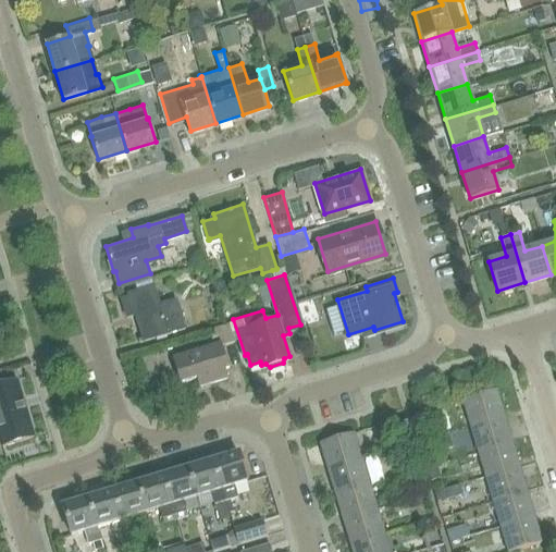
[(126,315),(135,311),(144,339),(185,326),(175,295),(158,302),(152,283),(128,291),(130,294),(121,297),(126,315)]
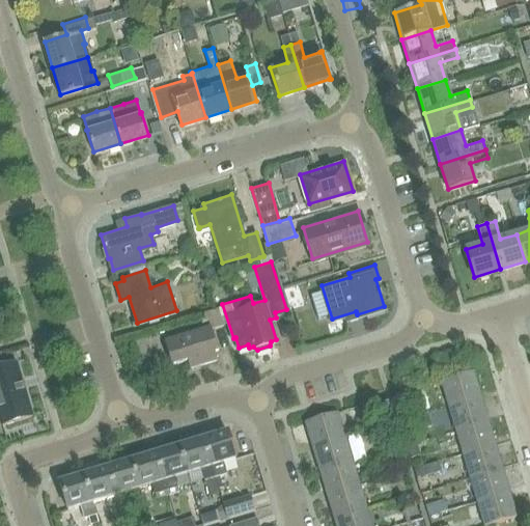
[(203,327),(165,338),(172,362),(197,355),(199,362),(215,358),(213,350),(216,349),(210,327),(222,323),(217,307),(199,312),(201,320),(206,317),(208,324),(203,325),(203,327)]
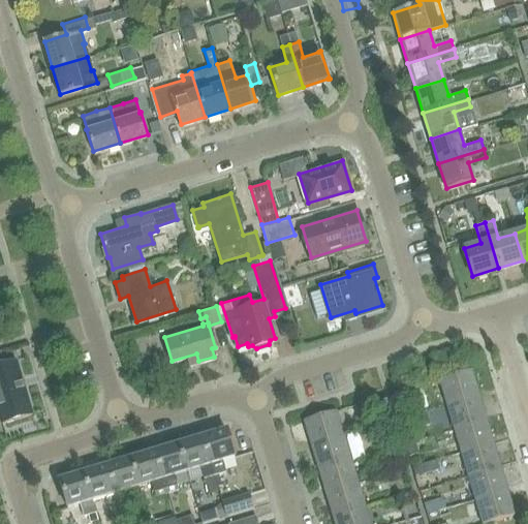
[(0,418),(1,421),(30,412),(14,360),(2,363),(0,355),(0,418)]
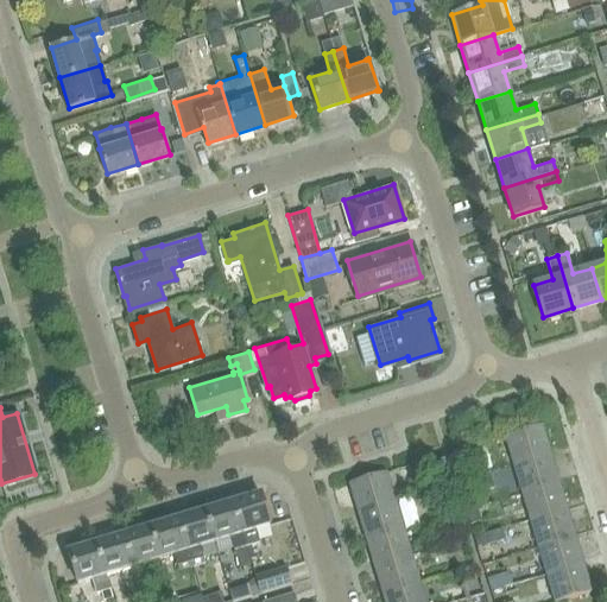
[(514,461),(551,450),(543,423),(506,433),(514,461)]
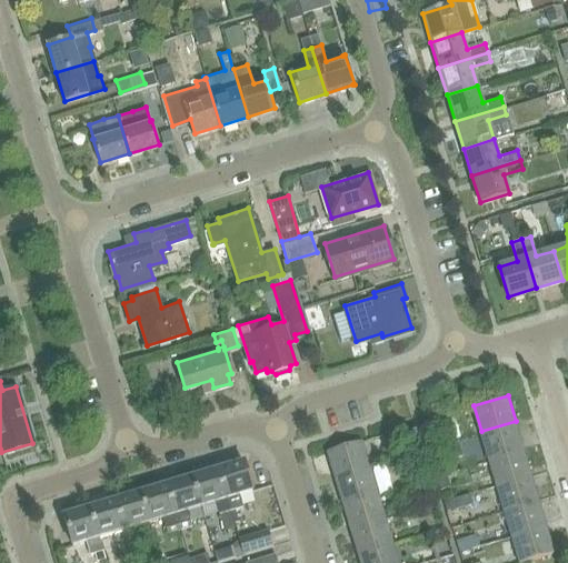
[(452,413),(437,418),(441,438),(458,434),(452,413)]
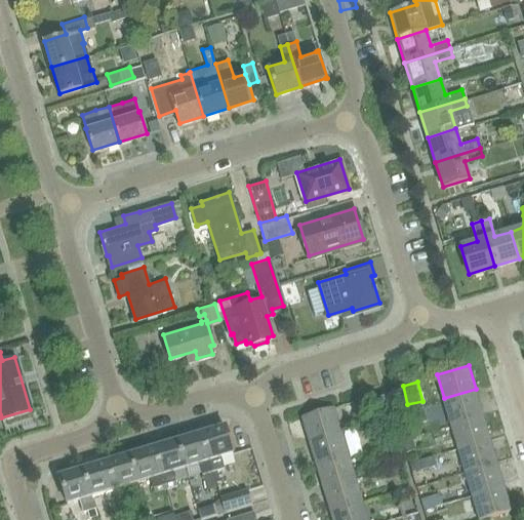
[(451,422),(483,412),(476,389),(444,398),(451,422)]
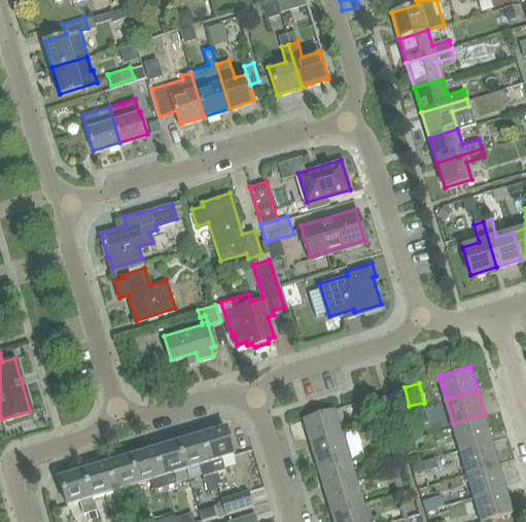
[(381,399),(387,420),(401,416),(395,394),(381,399)]
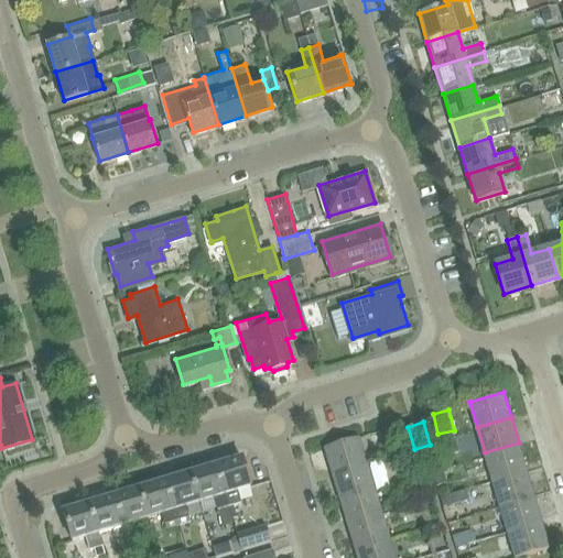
[(325,446),(333,471),(367,461),(359,435),(325,446)]
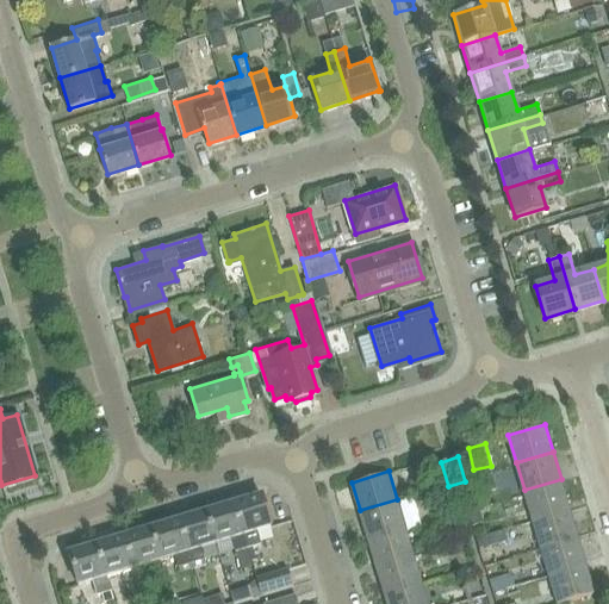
[(490,472),(476,475),(480,490),(495,486),(490,472)]
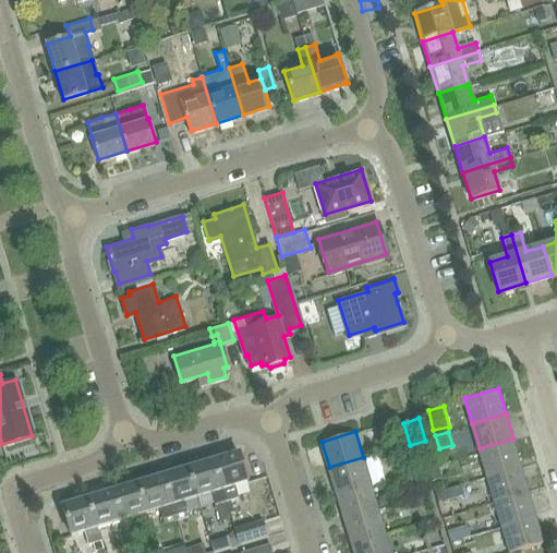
[(487,473),(521,464),(513,439),(480,448),(487,473)]
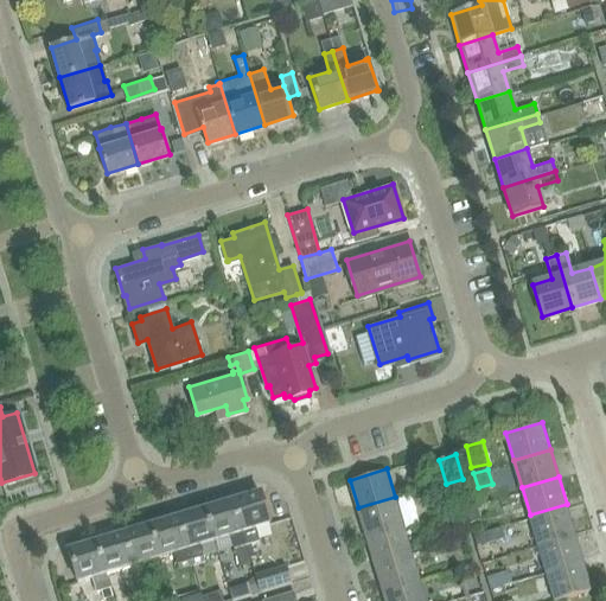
[(259,490),(233,498),(246,542),(250,541),(257,538),(254,526),(268,522),(259,490)]
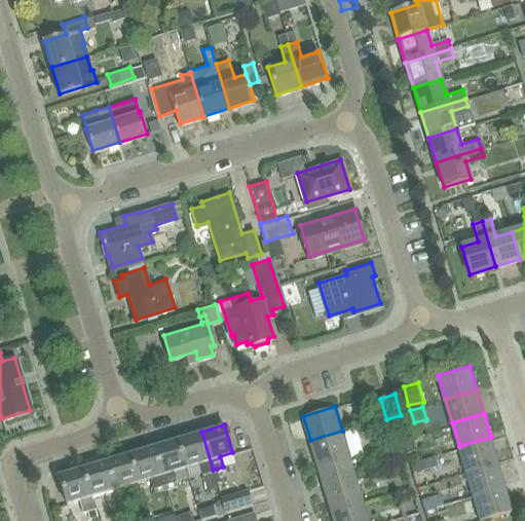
[(310,440),(317,463),(349,454),(342,431),(310,440)]
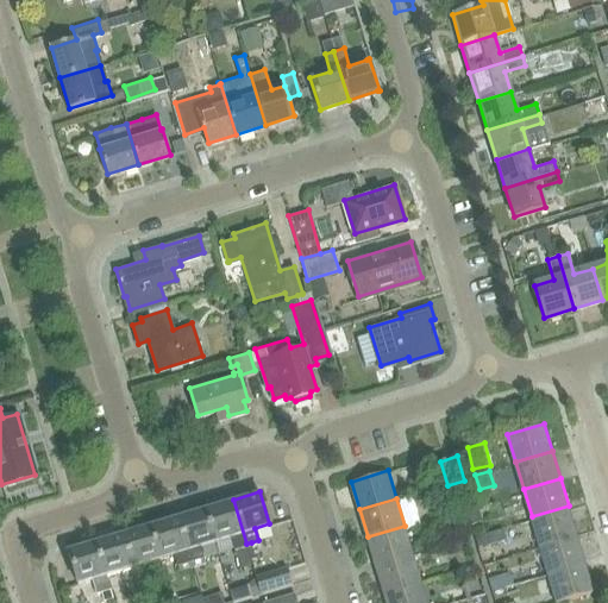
[(233,500),(206,508),(214,540),(230,535),(233,548),(236,547),(245,545),(246,544),(233,500)]
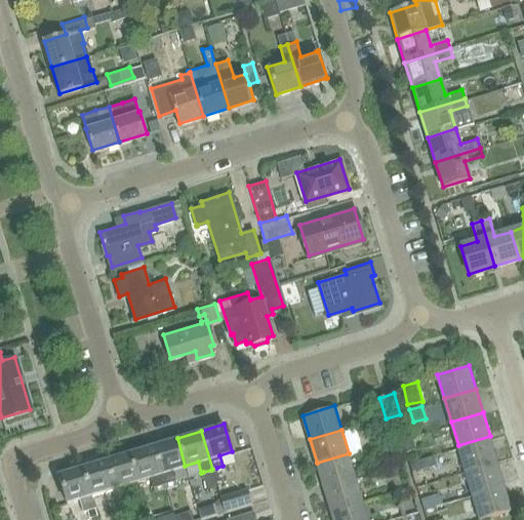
[(414,441),(403,442),(405,466),(430,464),(429,448),(434,448),(433,431),(413,433),(414,441)]
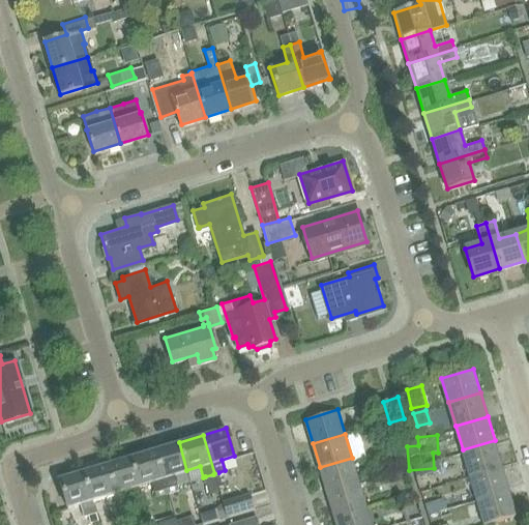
[(463,449),(469,473),(501,464),(495,440),(463,449)]
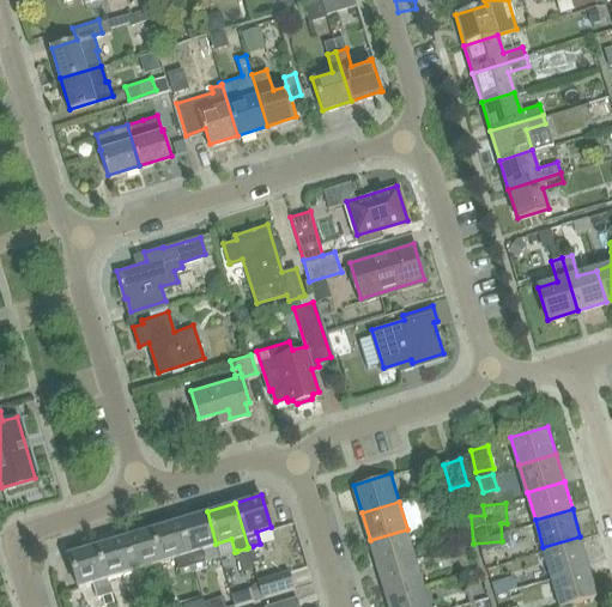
[(207,511),(180,520),(189,551),(194,568),(207,564),(203,547),(216,544),(207,511)]
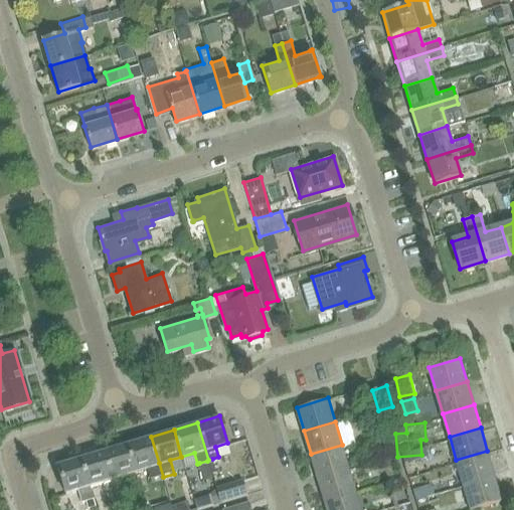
[(151,437),(128,444),(136,470),(147,467),(149,475),(151,481),(163,477),(159,463),(151,437)]
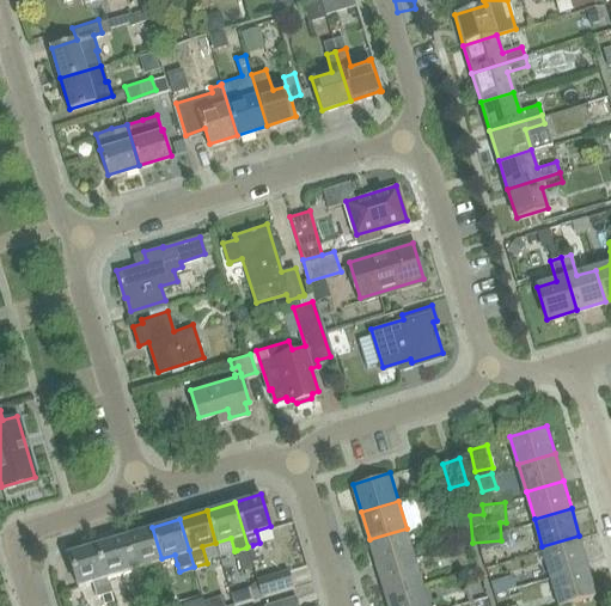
[(152,527),(124,536),(134,567),(162,558),(152,527)]
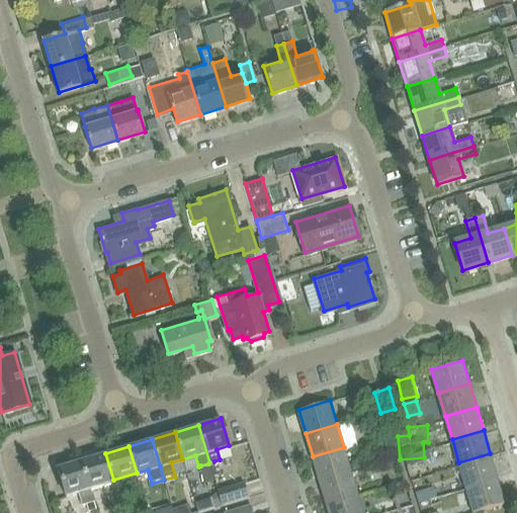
[(313,456),(320,480),(351,471),(344,447),(313,456)]
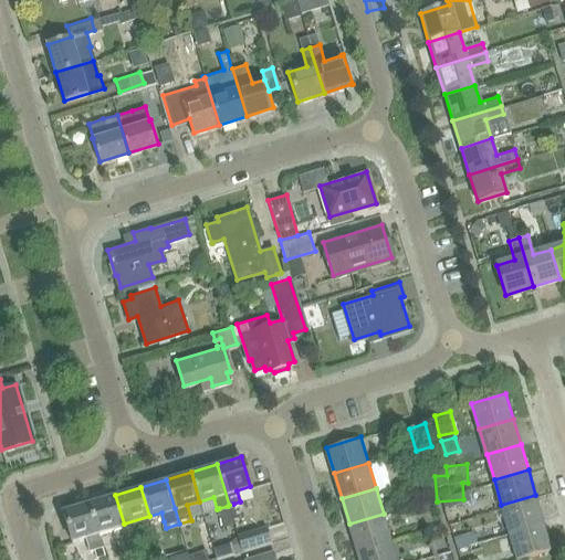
[(115,495),(90,503),(98,531),(124,524),(115,495)]
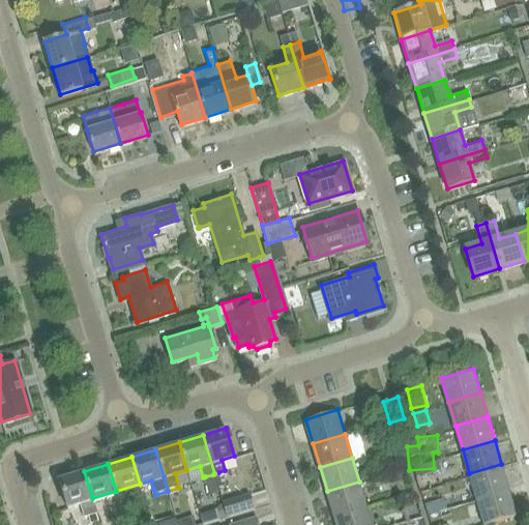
[(469,473),(476,498),(508,488),(501,464),(469,473)]
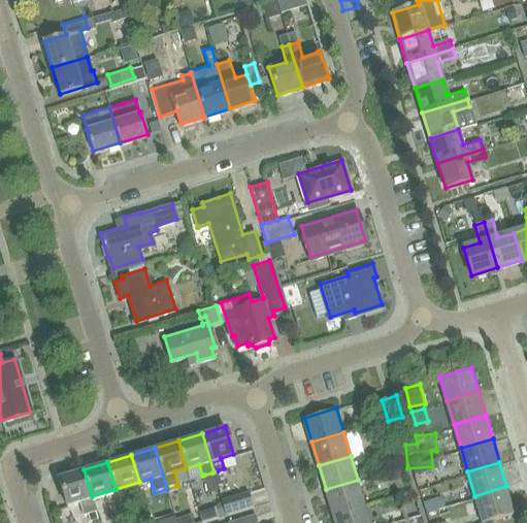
[(84,469),(60,477),(68,503),(79,500),(84,513),(95,509),(92,496),(84,469)]
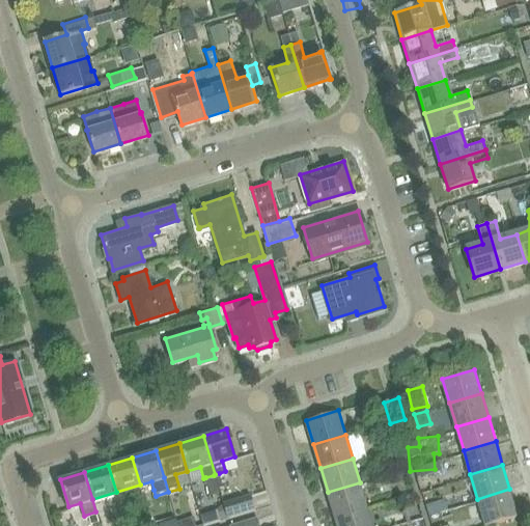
[(328,492),(335,516),(367,506),(360,482),(328,492)]
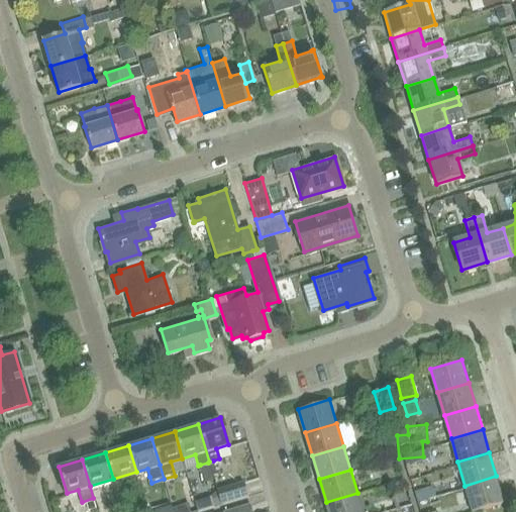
[(465,486),(472,509),(503,499),(496,476),(465,486)]
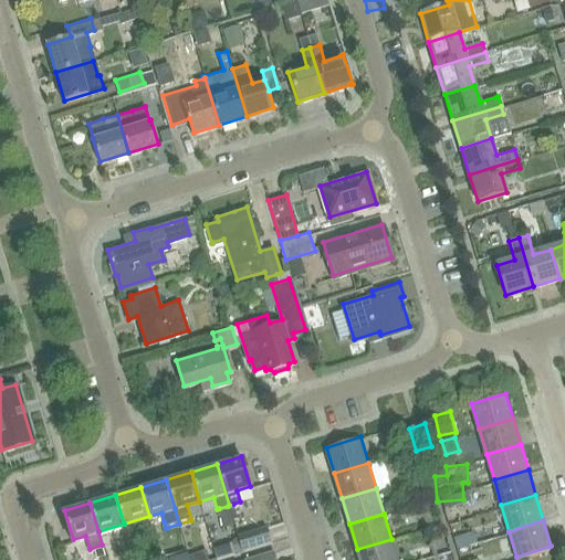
[(267,525),(237,534),(241,548),(271,539),(267,525)]
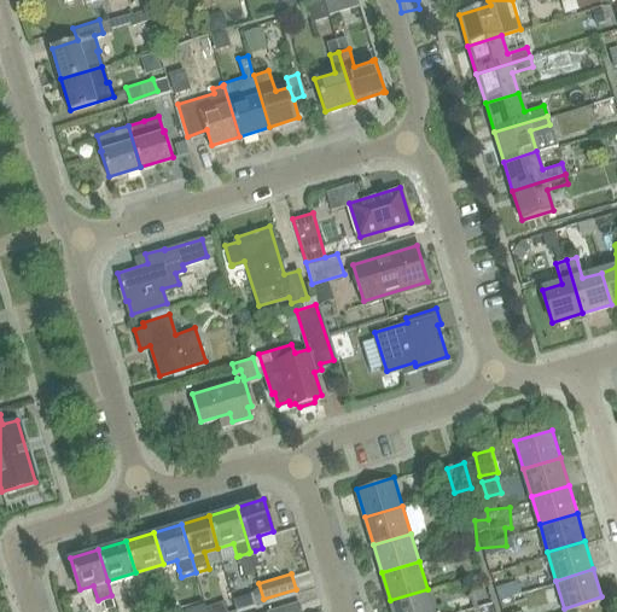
[(390,600),(393,611),(434,611),(428,589),(390,600)]
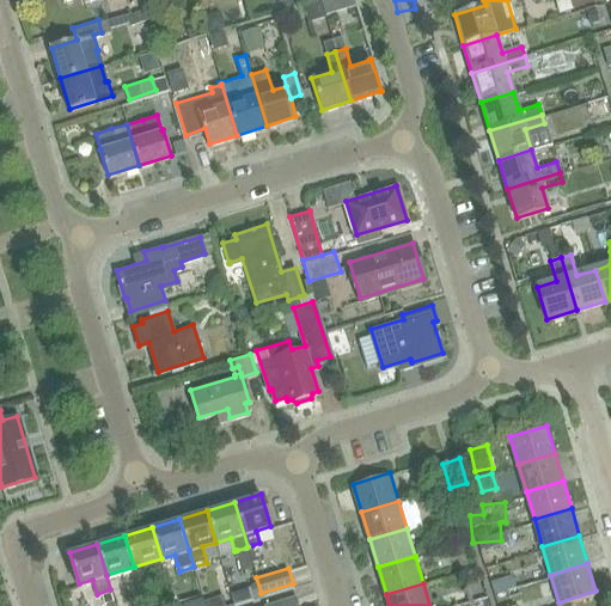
[(249,585),(230,591),(233,601),(252,595),(249,585)]
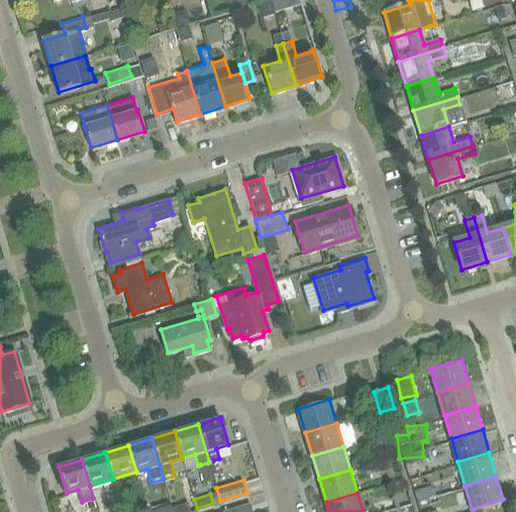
[(187,500),(171,505),(173,511),(184,511),(190,510),(187,500)]
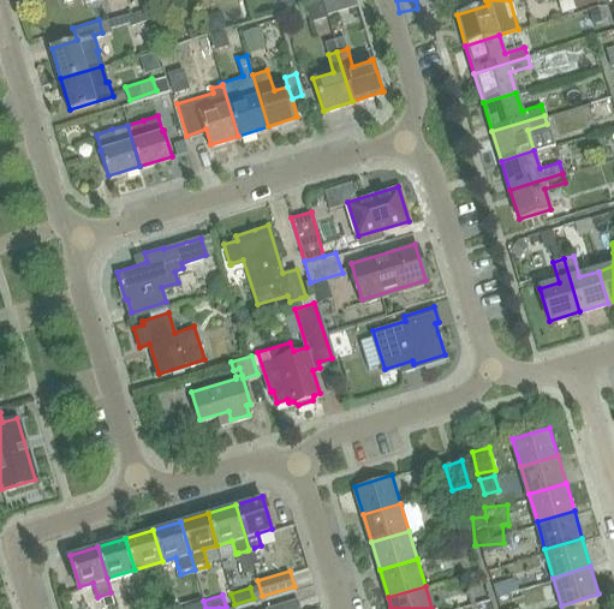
[(266,605),(266,608),(300,608),(297,596),(266,605)]
